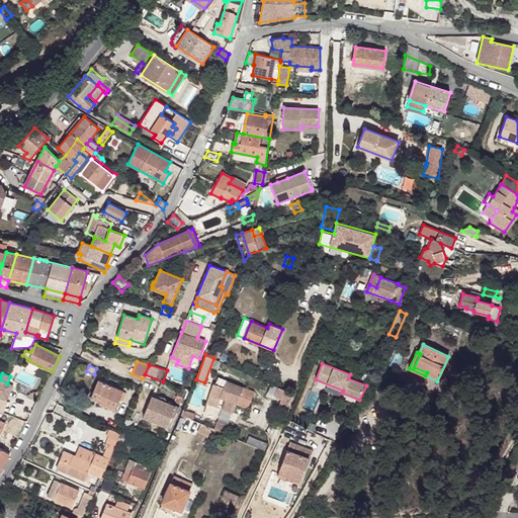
[(213,383),(206,403),(217,407),(221,398),(226,400),(237,405),(248,409),(254,392),(219,377),(216,384),(213,383)]
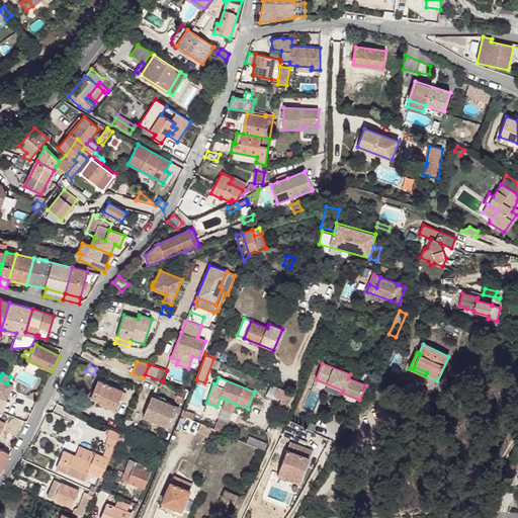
[(0,379),(0,398),(6,401),(13,385),(7,383),(0,379)]
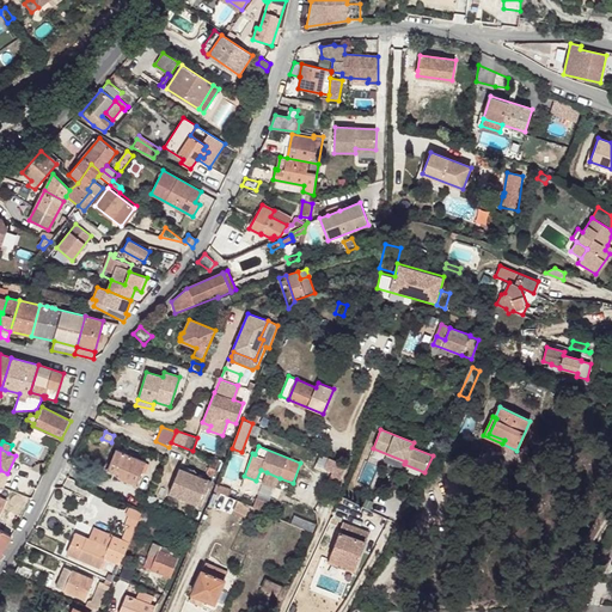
[(116,450),(108,469),(118,473),(117,476),(136,484),(141,472),(146,473),(150,465),(145,464),(146,463),(116,450)]
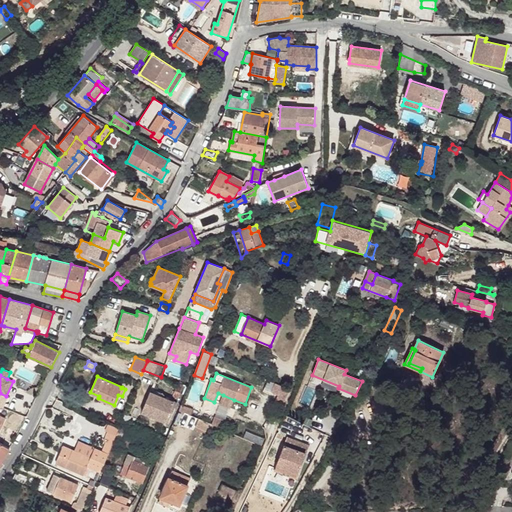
[(174,395),(179,397),(183,385),(178,383),(174,395)]
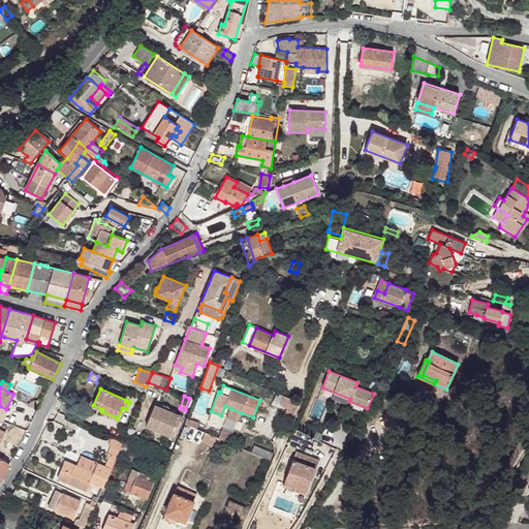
[(291,421),(300,402),(284,396),(280,405),(288,408),(284,417),(291,421)]
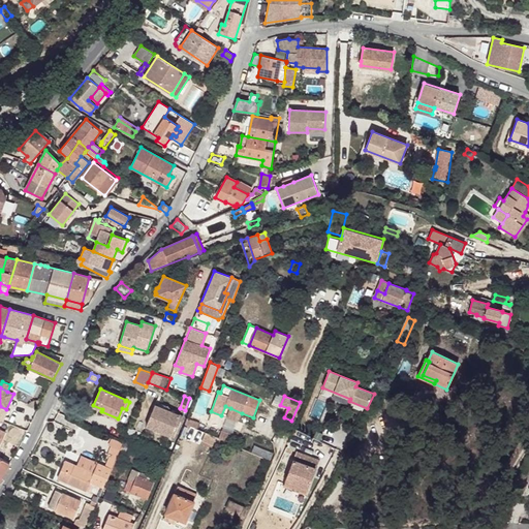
[(155,405),(146,426),(174,437),(183,416),(155,405)]
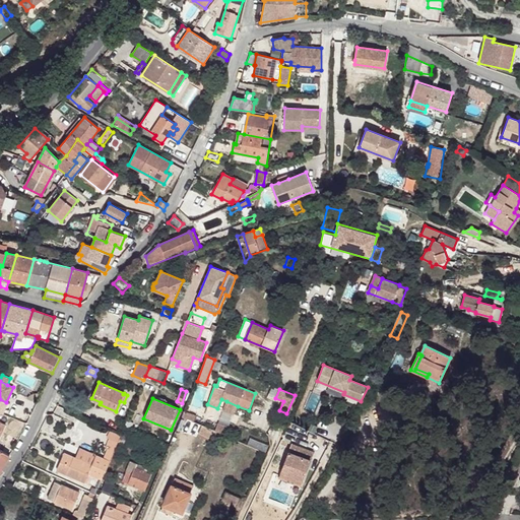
[(222,410),(234,414),(238,406),(226,401),(222,410)]
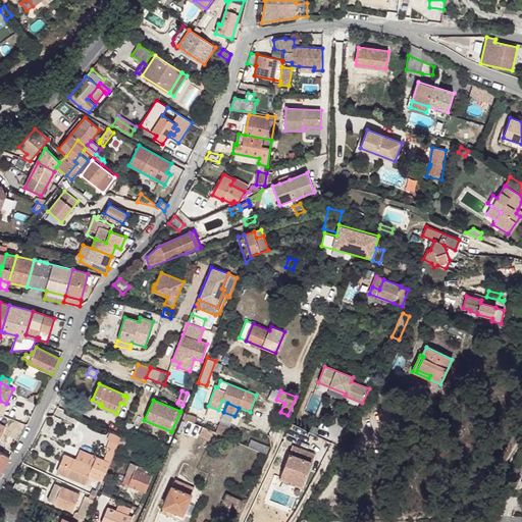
[(186,412),(183,417),(193,422),(203,426),(206,428),(208,422),(186,412)]
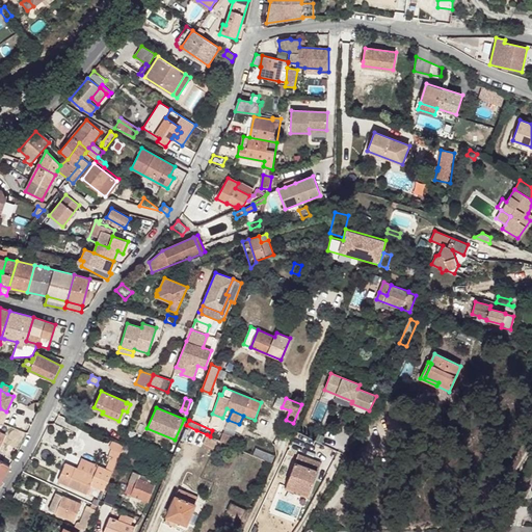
[(134,439),(136,432),(130,430),(127,436),(134,439)]
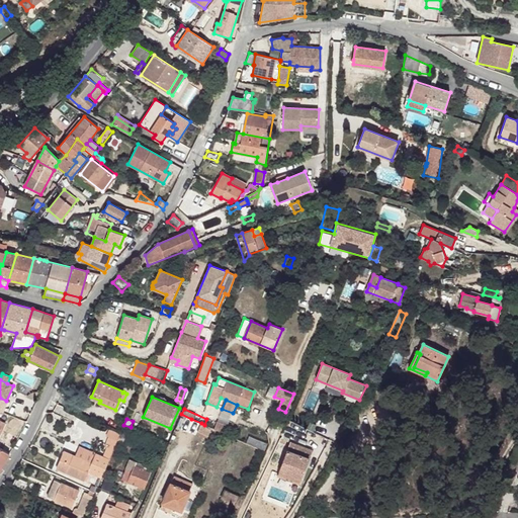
[(191,419),(187,427),(198,431),(201,423),(191,419)]
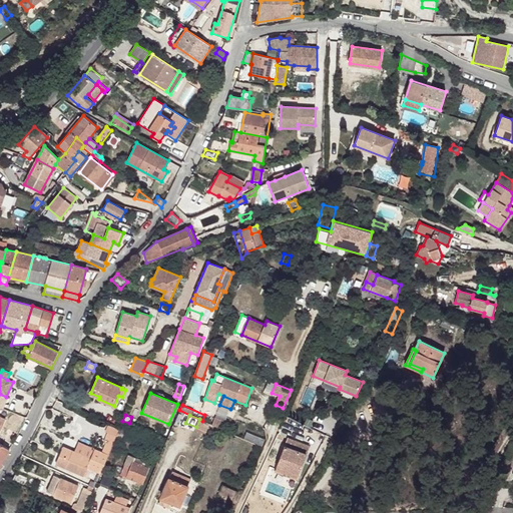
[(215,418),(212,425),(219,428),(224,431),(227,425),(224,424),(225,423),(215,418)]
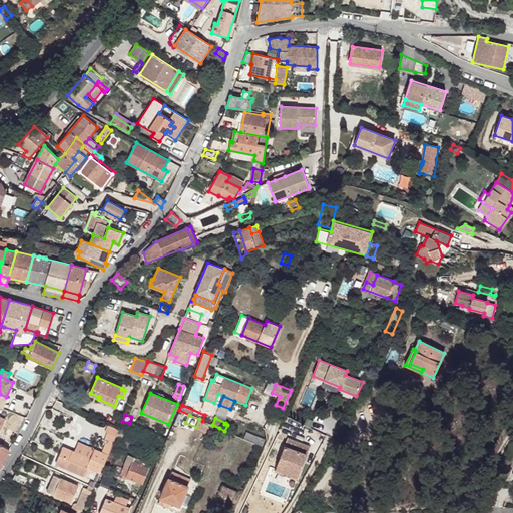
[(311,427),(313,421),(307,418),(305,424),(311,427)]
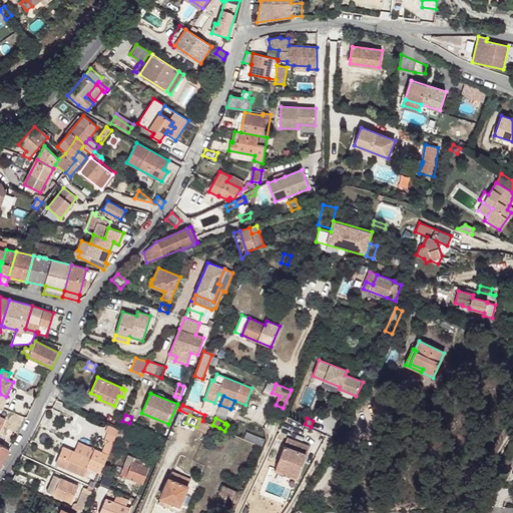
[(199,419),(196,427),(206,432),(209,424),(202,421),(199,419)]
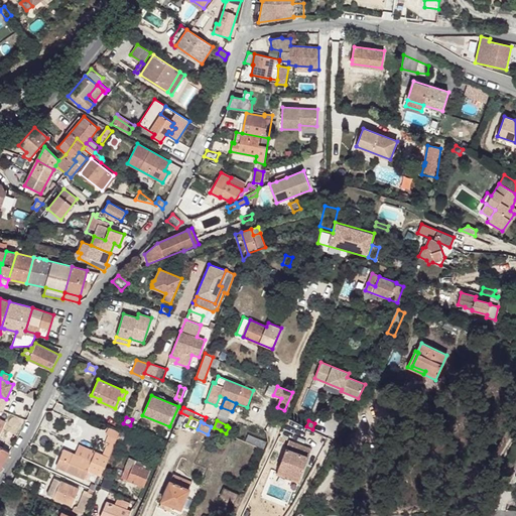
[(211,426),(208,434),(217,438),(221,430),(214,427),(211,426)]
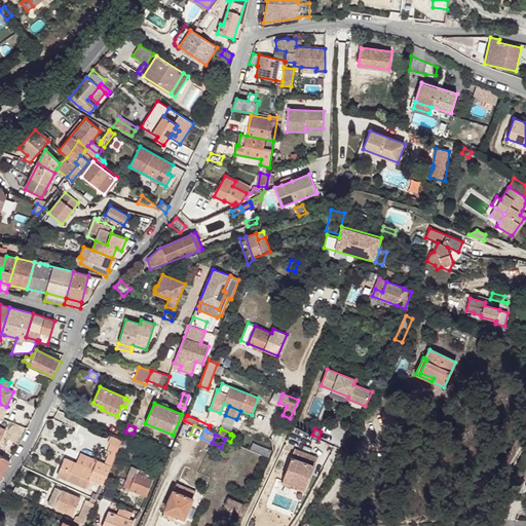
[(109,444),(110,444),(119,448),(122,441),(112,436),(109,444)]
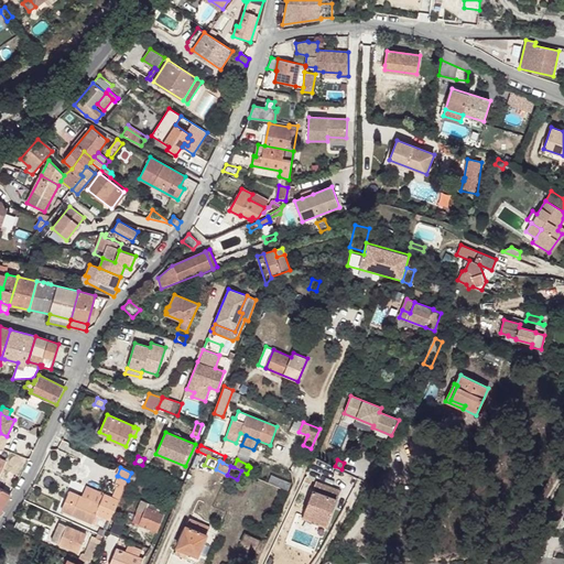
[(132,469),(128,479),(133,481),(138,472),(132,469)]
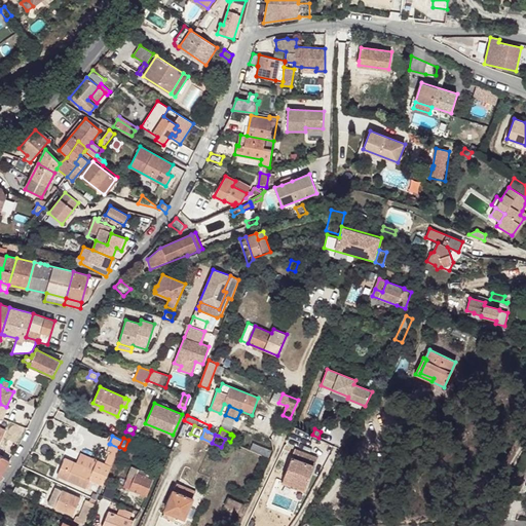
[(109,454),(105,464),(111,467),(119,448),(110,444),(107,454),(109,454)]
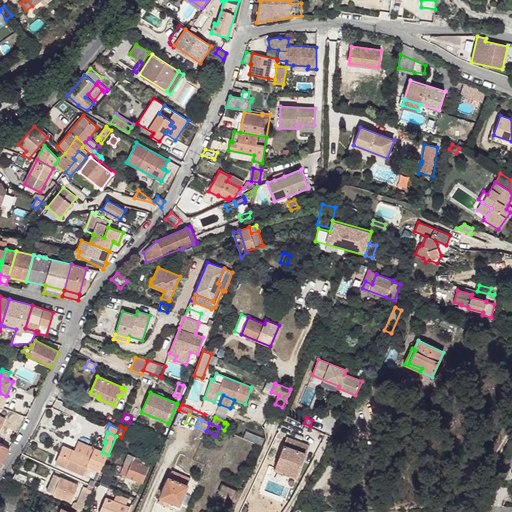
[(287,437),(277,465),(298,473),(308,445),(287,437)]
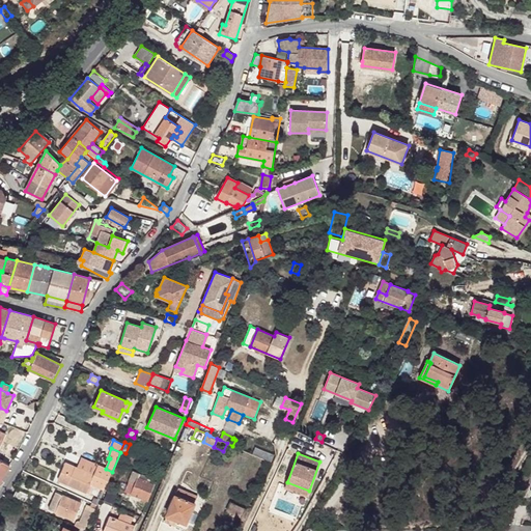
[(0,458),(0,481),(9,466),(0,459),(0,458)]
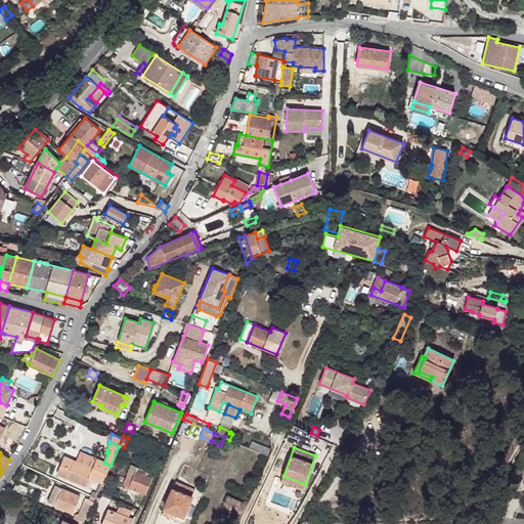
[(66,456),(57,474),(88,487),(91,479),(102,483),(111,466),(104,463),(96,460),(92,469),(85,466),(66,456)]
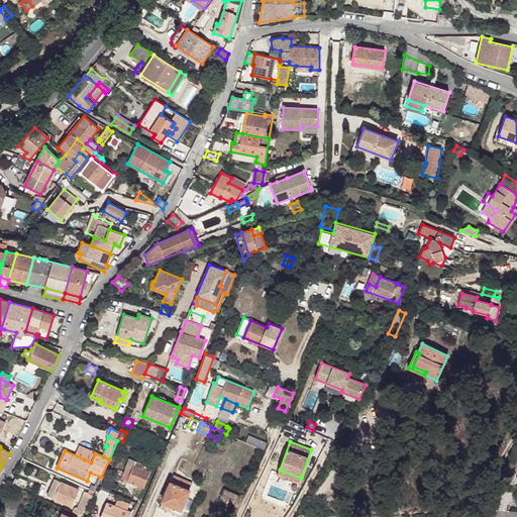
[(85,457),(84,459),(91,462),(95,453),(92,451),(89,458),(85,457)]
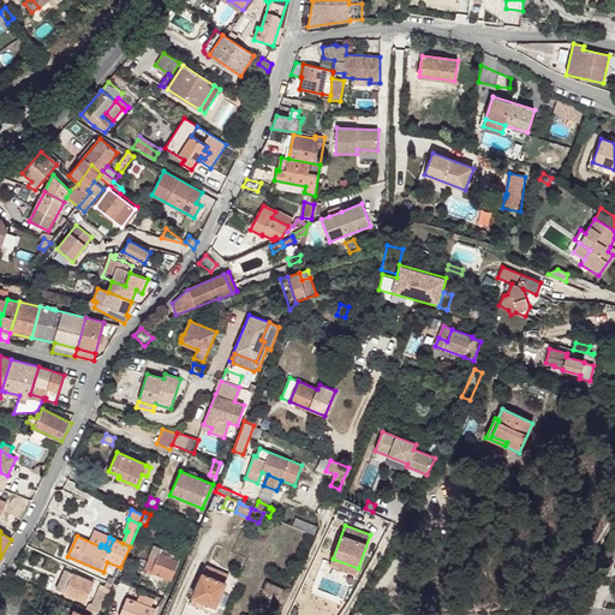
[(156,561),(151,572),(172,580),(179,561),(160,553),(162,549),(154,545),(149,559),(156,561)]
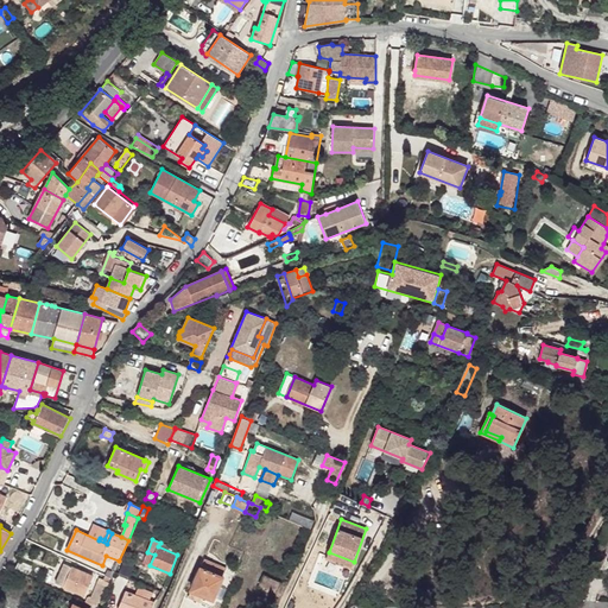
[(325,559),(354,570),(356,563),(354,562),(329,552),(325,559)]
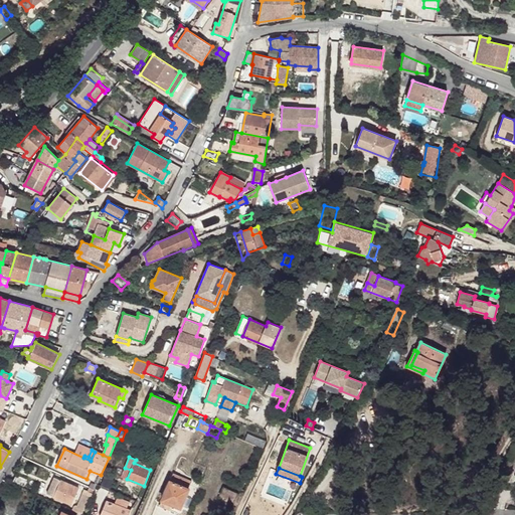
[(173,474),(162,499),(181,507),(191,482),(173,474)]
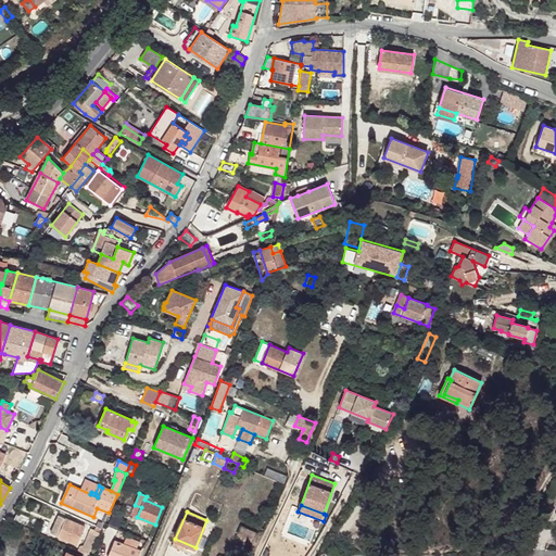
[(17,513),(14,520),(26,526),(29,518),(17,513)]
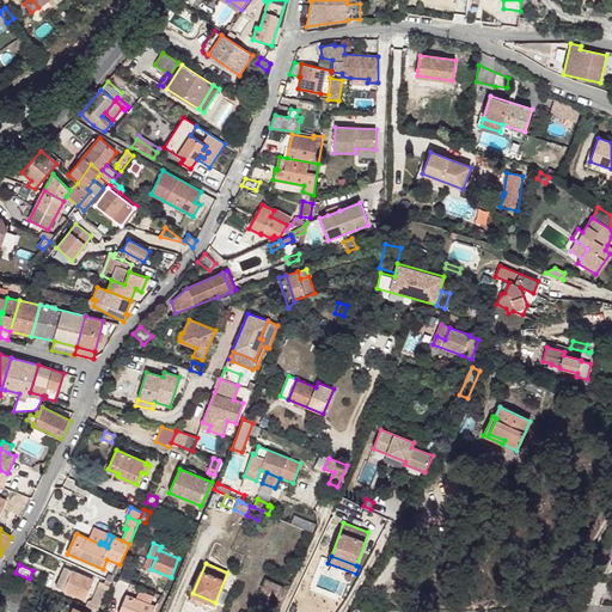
[(56,587),(85,600),(93,580),(65,568),(56,587)]
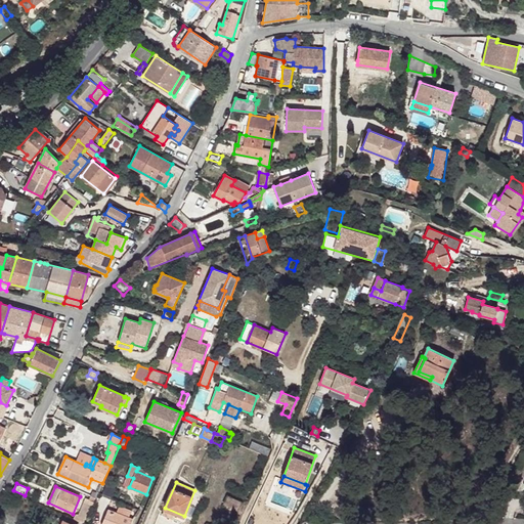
[(82,516),(80,522),(85,523),(98,493),(93,491),(89,500),(88,499),(82,516)]
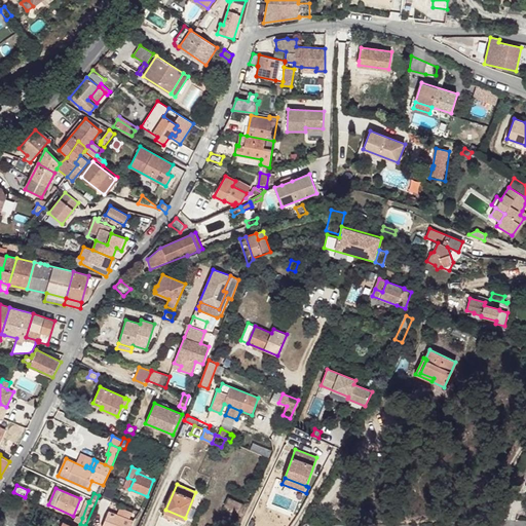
[(228,497),(224,505),(238,513),(242,503),(228,497)]
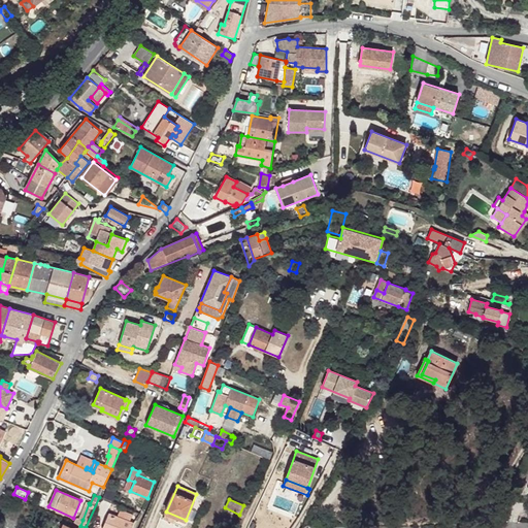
[(108,514),(102,527),(131,527),(134,523),(130,522),(132,516),(120,510),(118,517),(108,514)]
